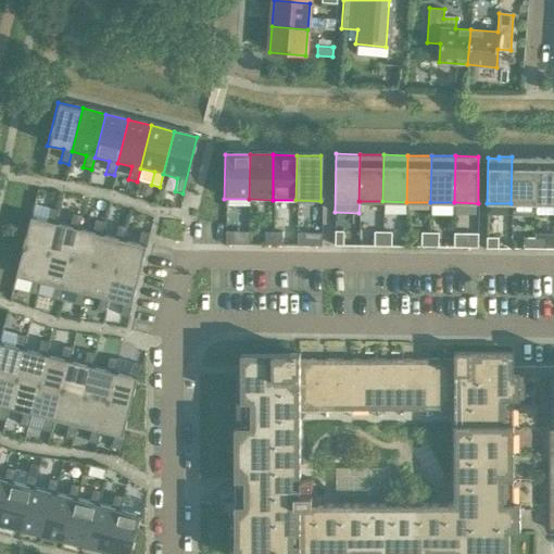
[(534,204),(536,158),(512,156),(511,203),(511,215),(534,216),(534,204)]
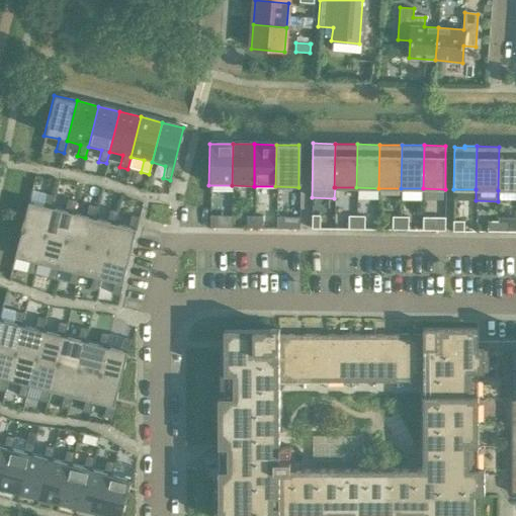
[(498,190),(515,190),(515,147),(499,147),(498,190)]
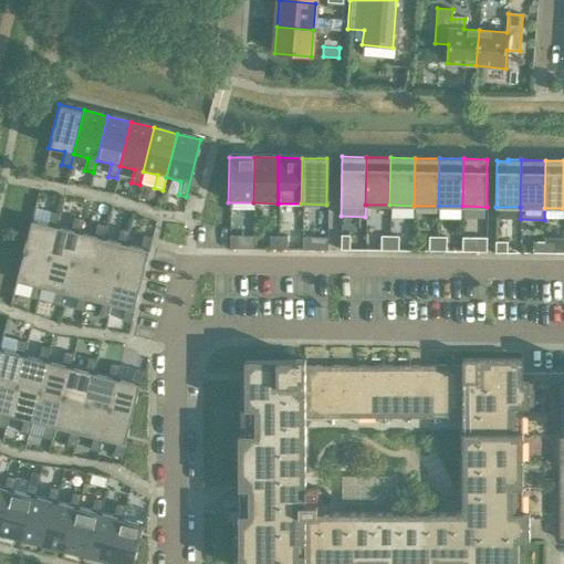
[(23,242),(21,252),(22,252),(47,259),(54,229),(58,216),(49,213),(45,227),(30,222),(24,242),(23,242)]
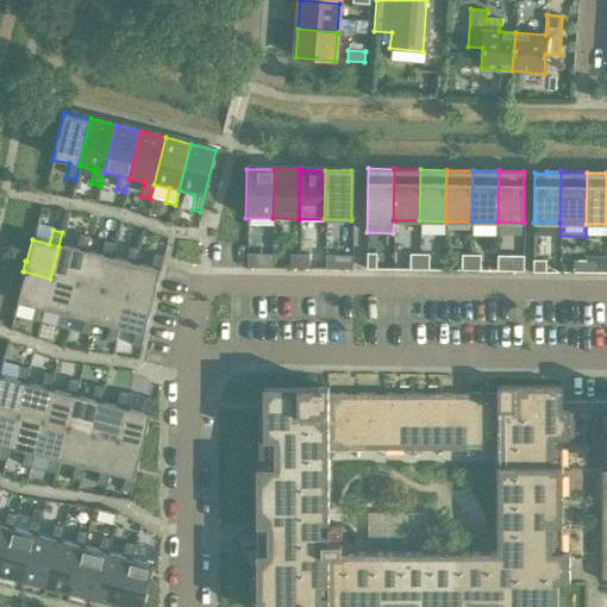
[(58,246),(50,279),(75,285),(83,252),(87,238),(77,236),(74,250),(58,246)]
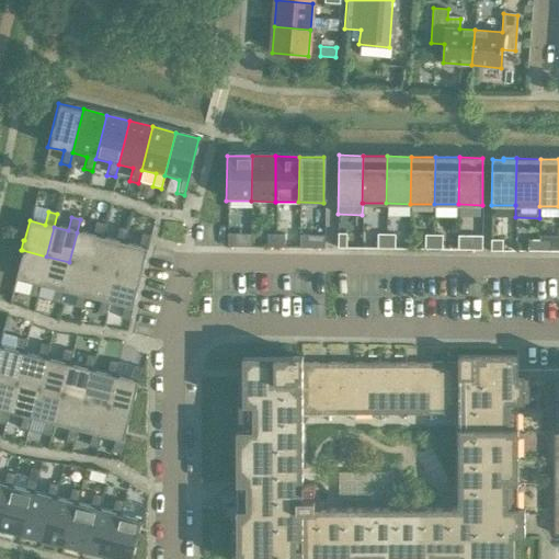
[(77,232),(69,262),(92,267),(100,238),(103,225),(94,223),(91,236),(77,232)]
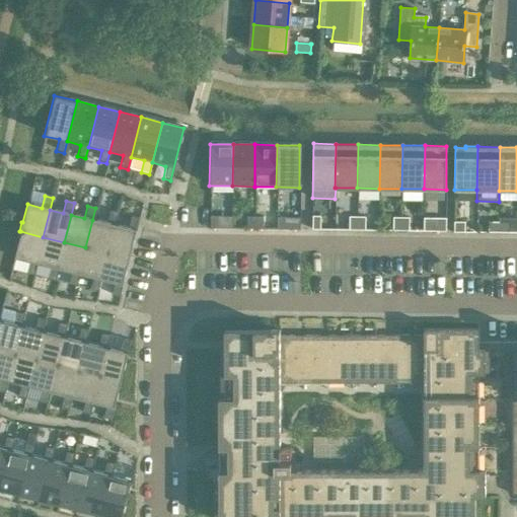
[(92,220),(85,247),(106,253),(114,225),(117,214),(108,212),(105,223),(92,220)]
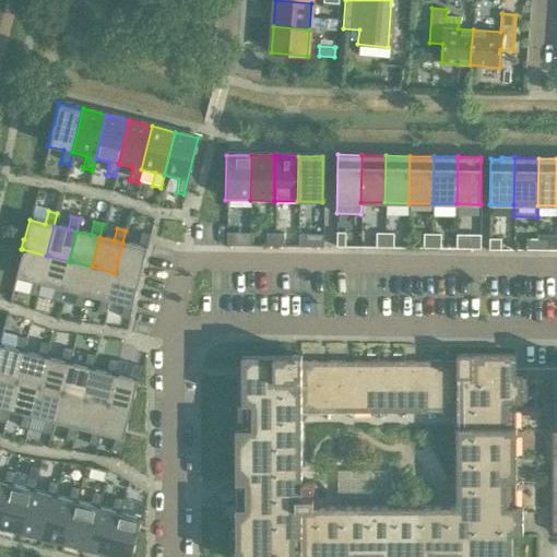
[(344,233),(335,233),(335,247),(344,247),(344,233)]
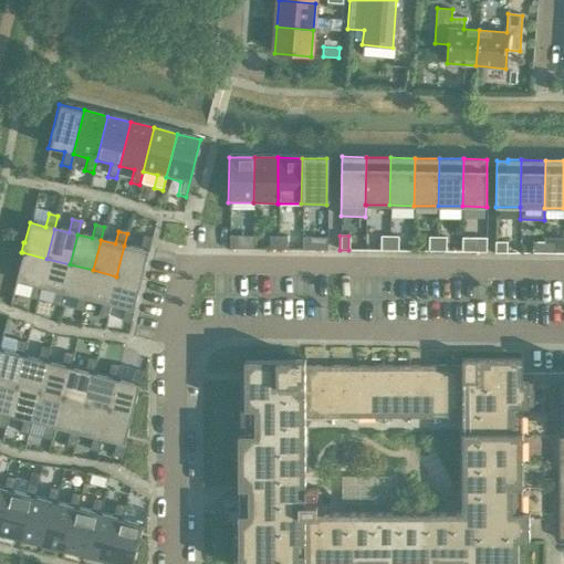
[(389,236),(380,236),(379,250),(388,251),(389,236)]
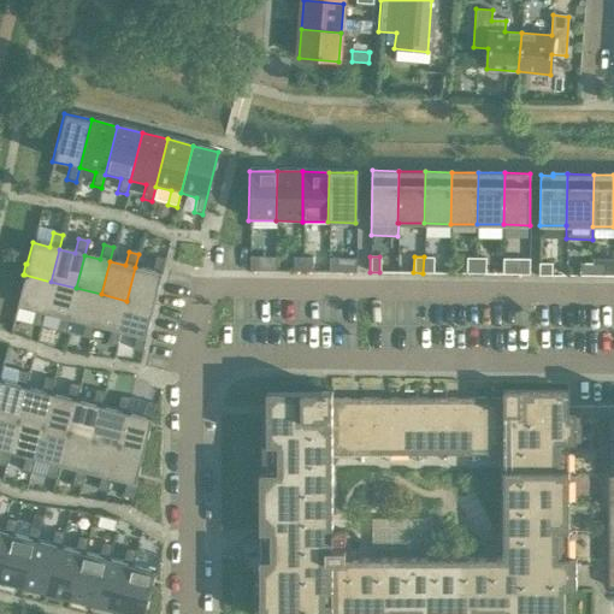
[(434,258),(424,257),(423,273),(432,273),(434,258)]
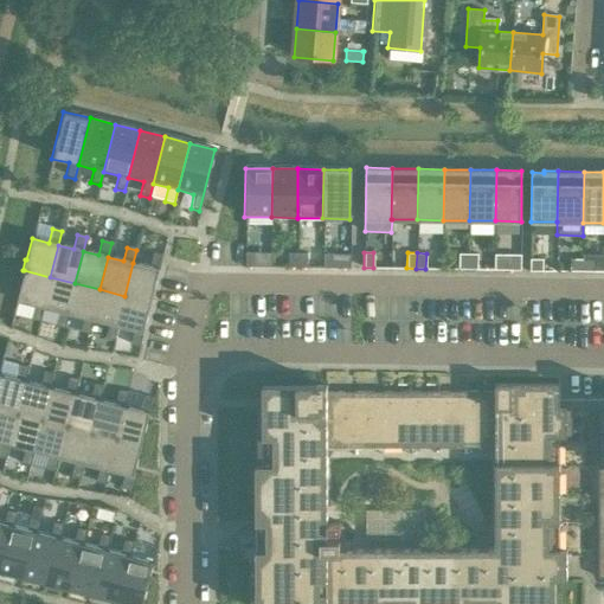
[(133,263),(124,296),(151,302),(161,256),(152,254),(148,268),(133,263)]
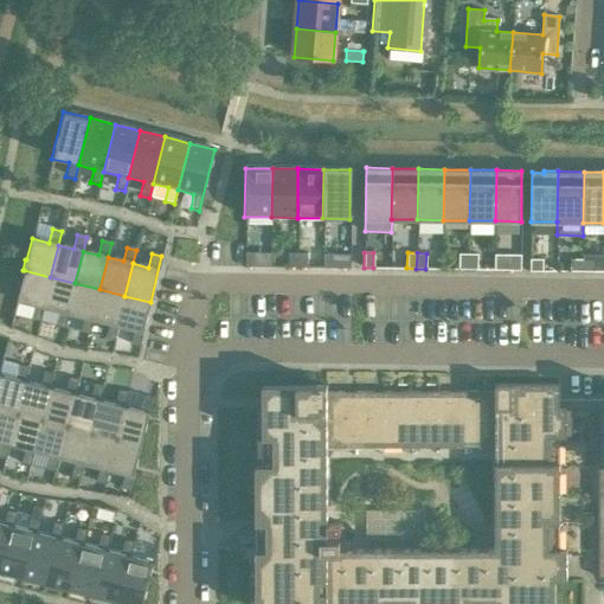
[(244,254),(244,268),(254,268),(254,254),(244,254)]
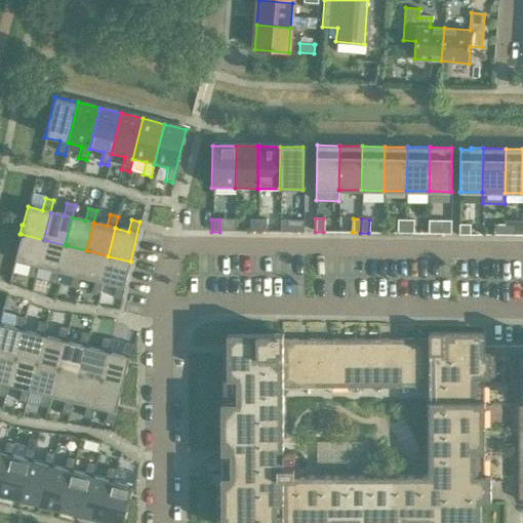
[(405,219),(397,219),(397,233),(405,233),(405,219)]
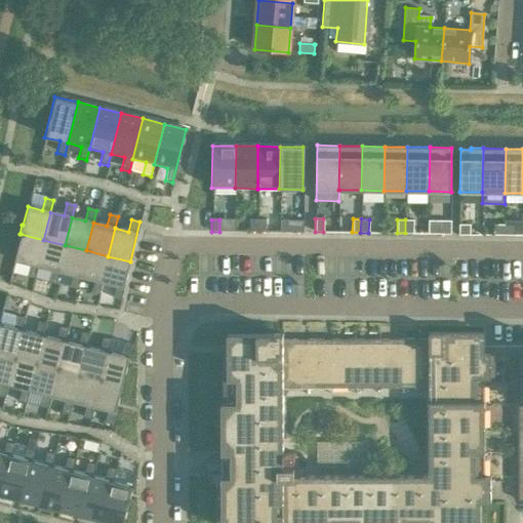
[(413,219),(405,219),(405,233),(413,234),(413,219)]
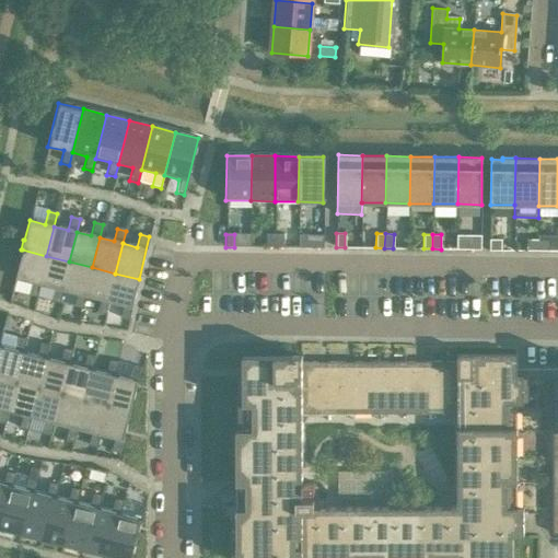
[(265,235),(265,248),(274,248),(274,235),(265,235)]
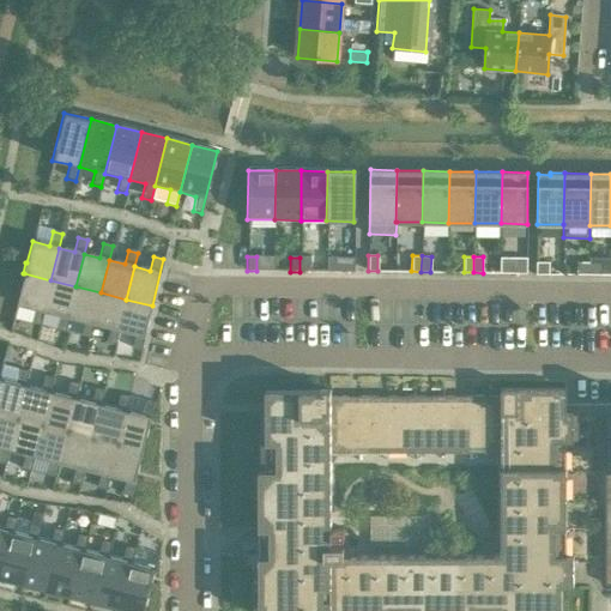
[(300,258),(300,272),(309,272),(309,258),(300,258)]
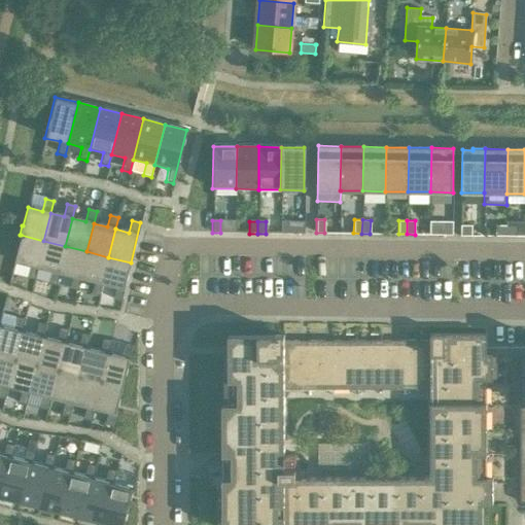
[(452,221),(444,221),(444,235),(452,235),(452,221)]
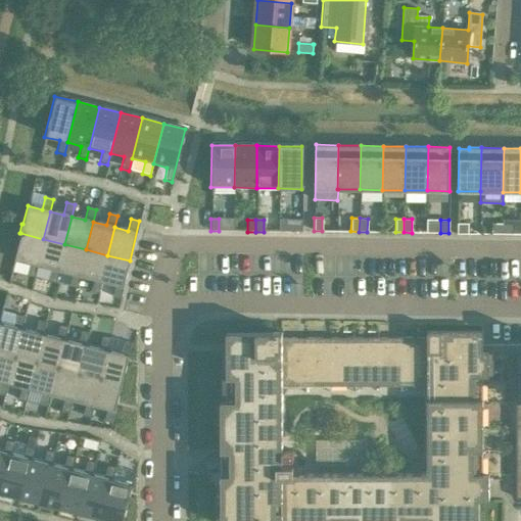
[(292,221),(292,233),(300,233),(300,221),(292,221)]
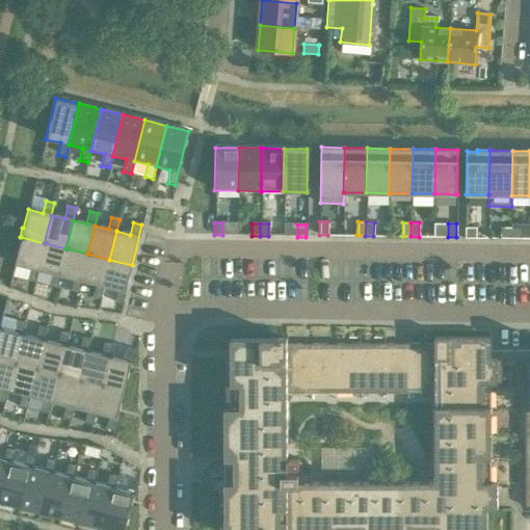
[(476,238),(476,228),(465,228),(465,238),(476,238)]
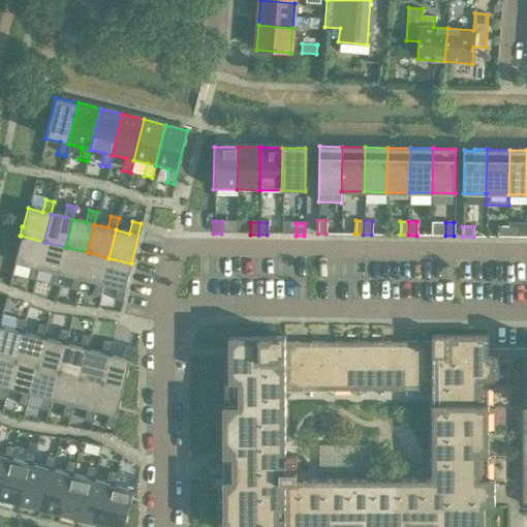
[(497,237),(507,237),(507,226),(497,226),(497,237)]
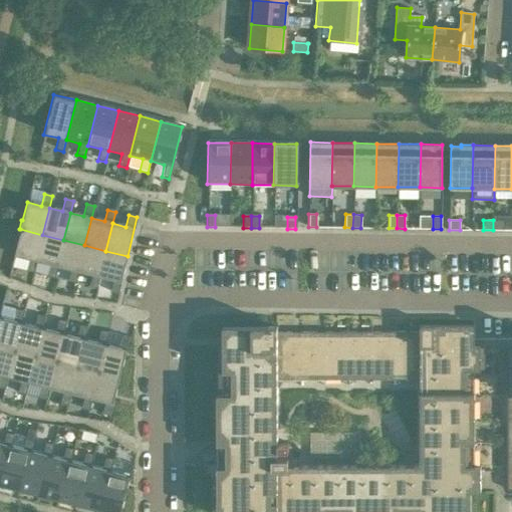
[(493,220),(493,230),(503,230),(504,220),(493,220)]
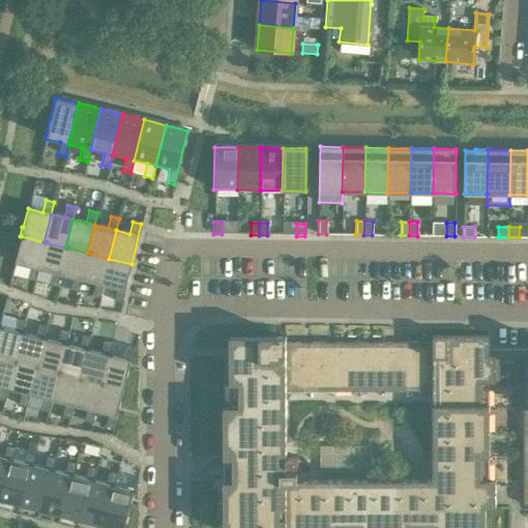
[(21,236),(13,264),(29,268),(26,281),(33,283),(36,270),(44,242),(21,236)]
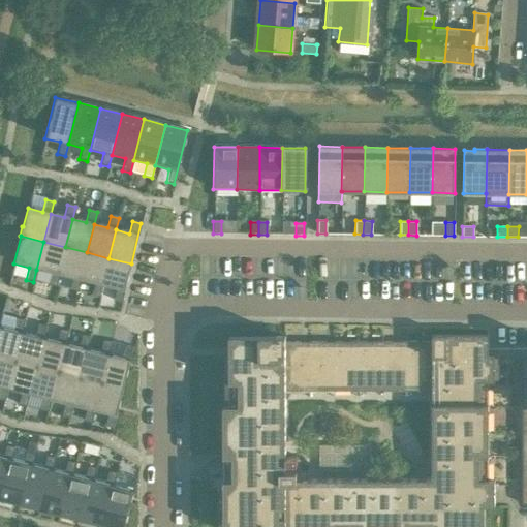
[(43,242),(36,270),(51,273),(48,285),(55,287),(58,275),(65,247),(43,242)]
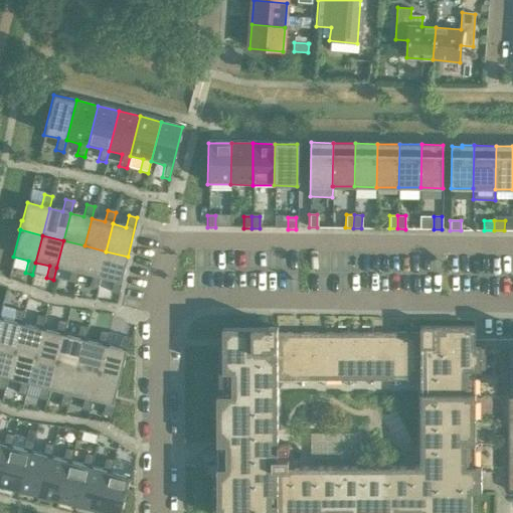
[(63,240),(56,268),(70,272),(67,283),(74,285),(77,274),(84,245),(63,240)]
